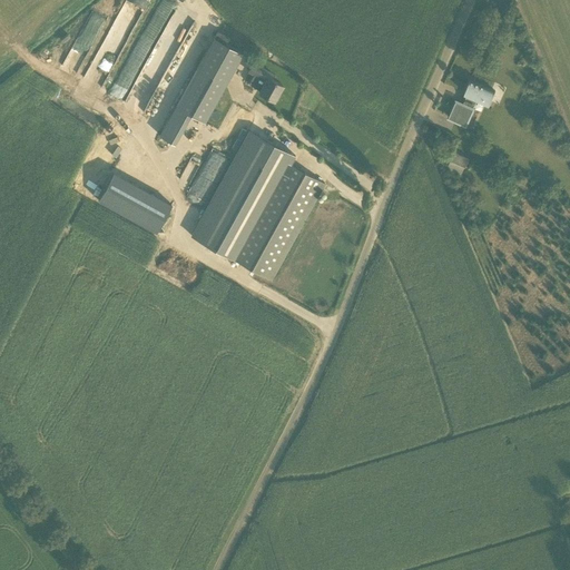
[(107,80),(148,0),(125,0),(89,71),(107,80)]
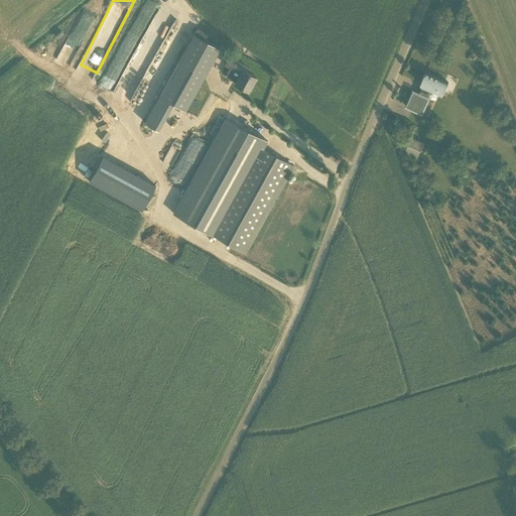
[(122,73),(112,94),(132,104),(174,15),(141,0),(110,68),(122,73)]
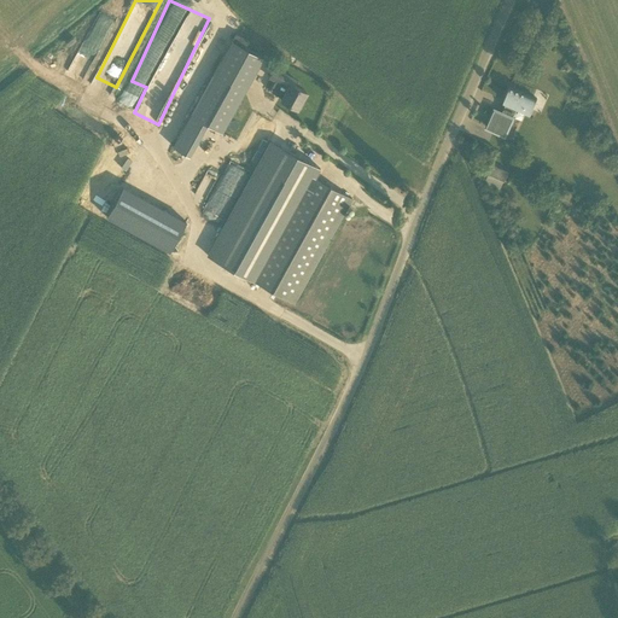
[(82,80),(115,19),(99,11),(66,71),(82,80)]
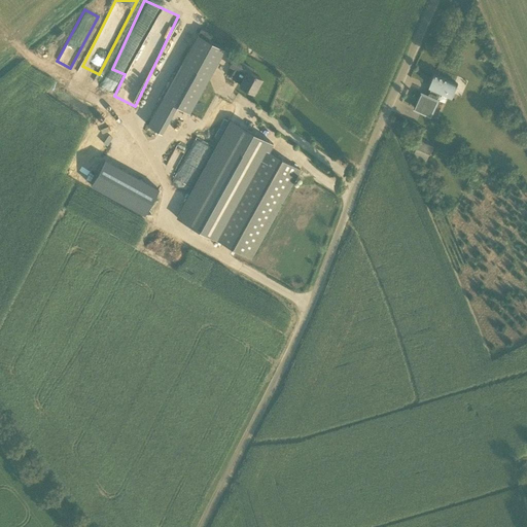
[(186,125),(220,61),(195,47),(160,111),(186,125)]
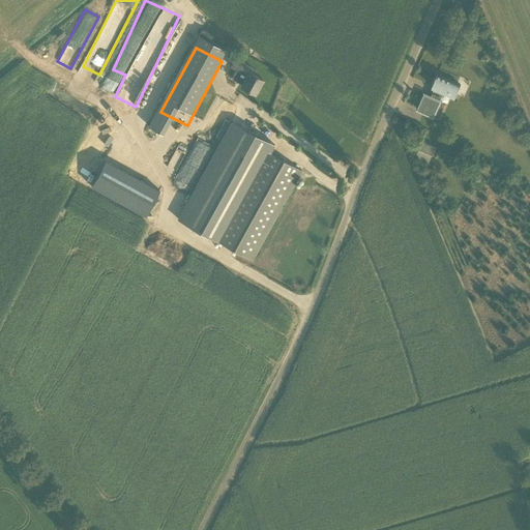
[(258,93),(261,88),(259,87),(263,79),(252,72),(254,69),(236,59),(231,66),(246,75),(240,86),(255,93),(256,92),(258,93)]
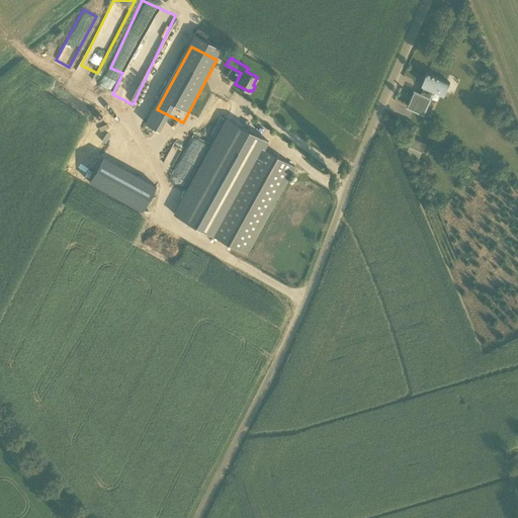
[(444,95),(450,83),(427,72),(422,84),(425,86),(414,110),(423,114),(434,90),(444,95)]
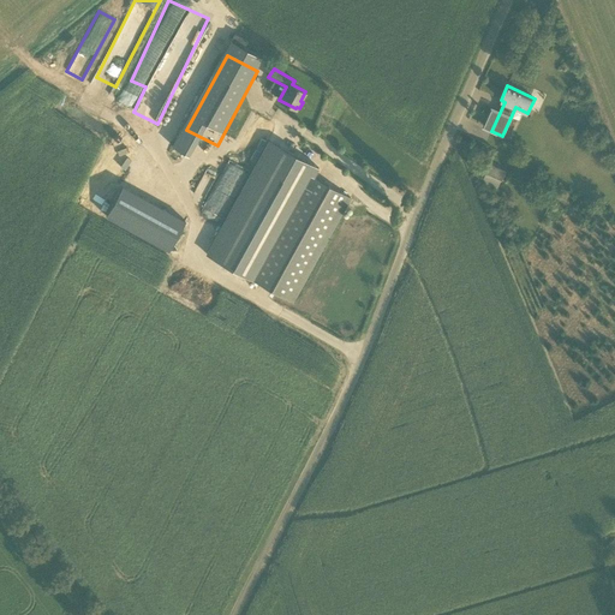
[(257,114),(237,153),(237,154),(252,162),(273,123),(257,114)]
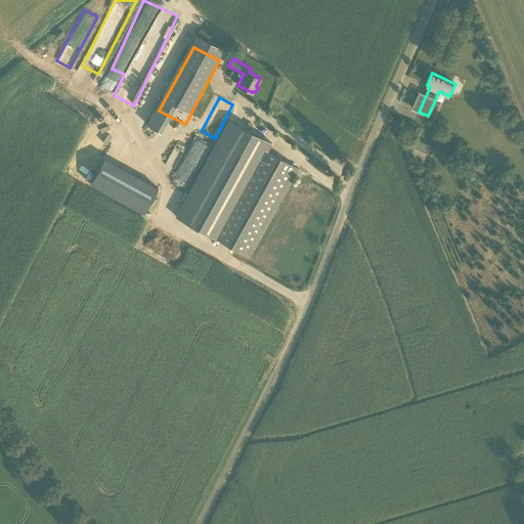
[(176,218),(249,258),(299,168),(266,150),(270,142),(229,120),(176,218)]
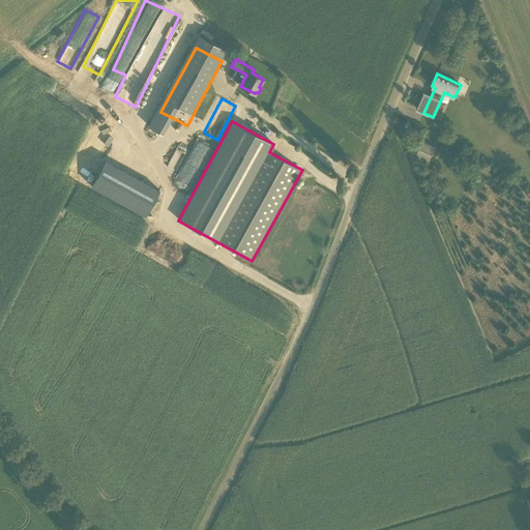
[(195,138),(176,180),(193,187),(210,145),(195,138)]
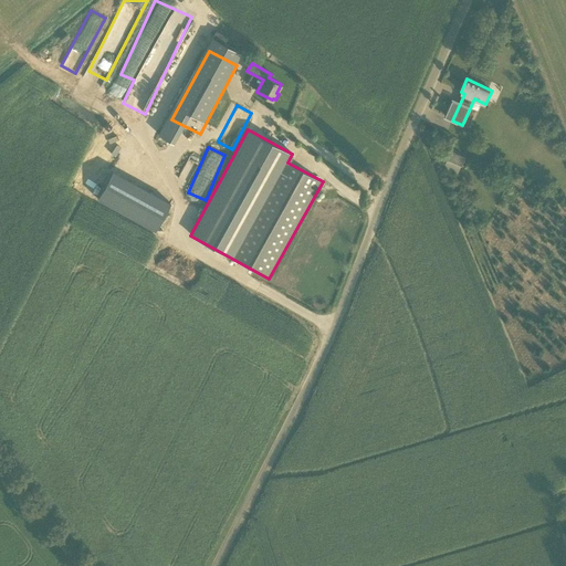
[(462,166),(465,157),(451,150),(448,158),(462,166)]
